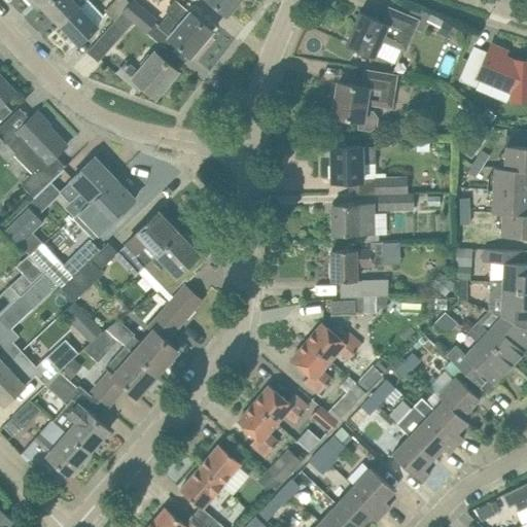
[(48,0),(42,7),(59,26),(85,0),(48,0)]
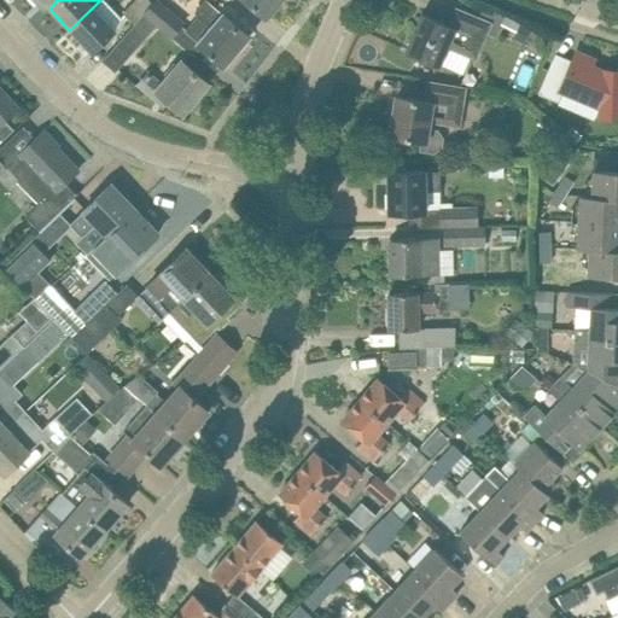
[(121,18),(104,0),(100,0),(69,30),(91,52),(115,29),(115,28),(121,18)]
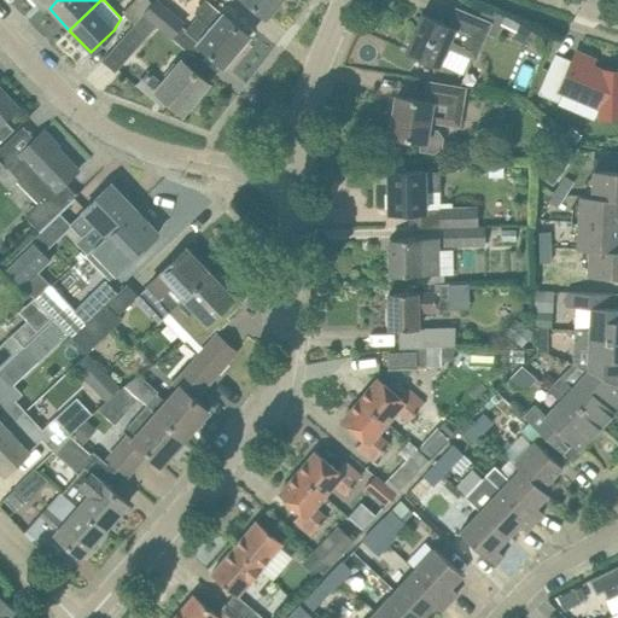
[(133,0),(122,12),(133,23),(141,13),(152,1),(150,0),(133,0)]
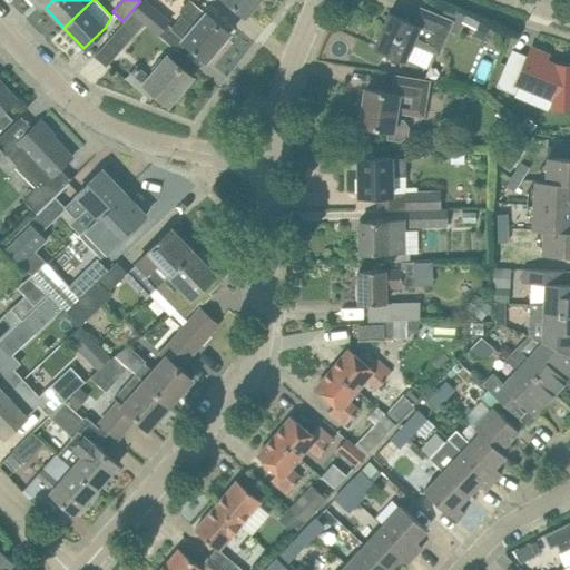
[(157,33),(170,19),(147,0),(141,0),(140,1),(130,12),(143,22),(157,33)]
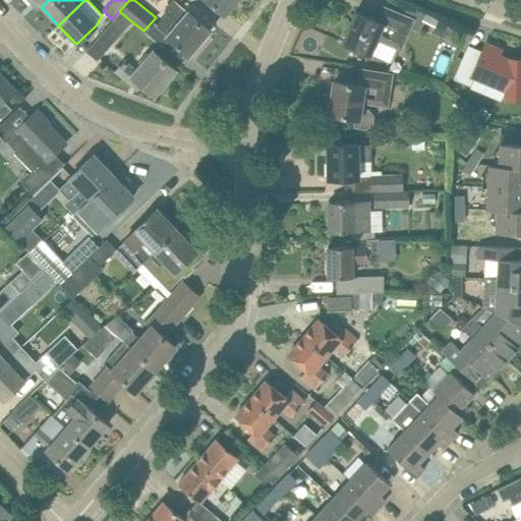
[(198,43),(210,30),(187,11),(173,0),(171,0),(163,10),(166,13),(155,26),(188,55),(190,53),(193,56),(201,46),(198,43)]
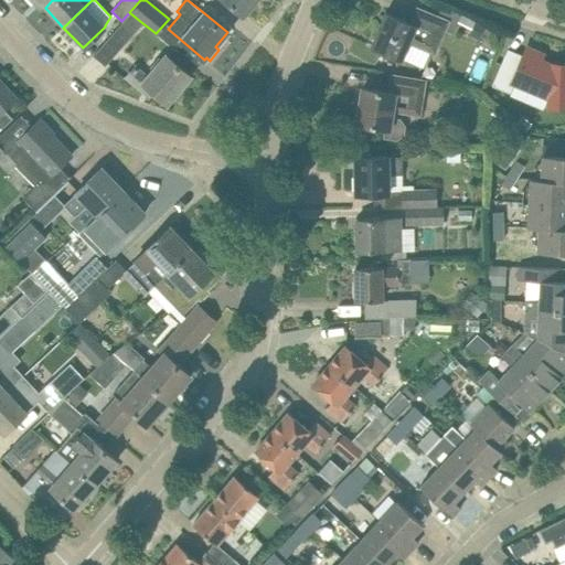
[(224,0),(242,16),(255,0),(224,0)]
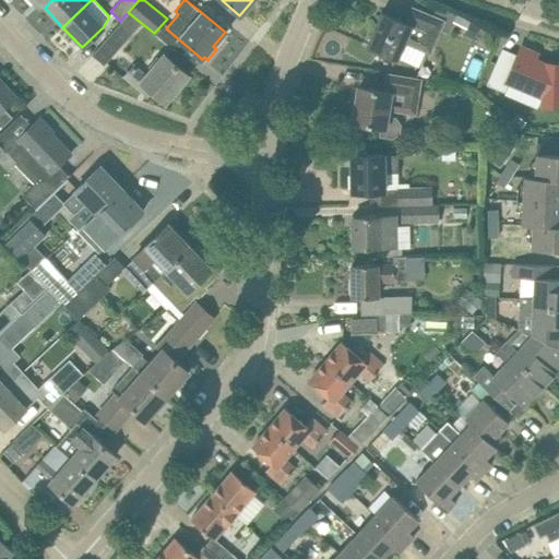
[(425,50),(430,52),(440,30),(448,33),(452,22),(464,27),(461,34),(473,39),(480,24),(456,13),(455,16),(440,10),(437,18),(412,7),(405,23),(381,12),(367,45),(418,67),(425,50)]
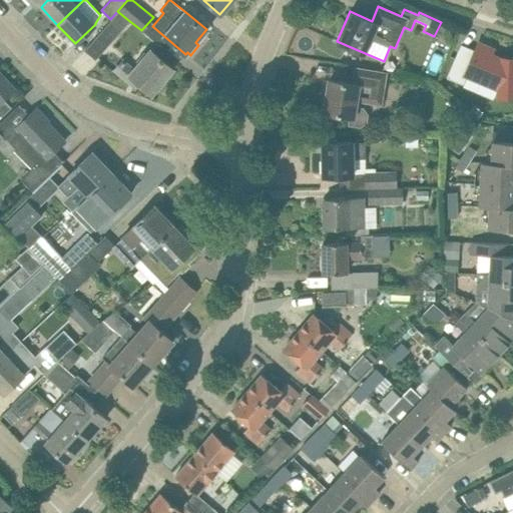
[(95,60),(128,20),(117,11),(110,19),(84,50),(95,60)]
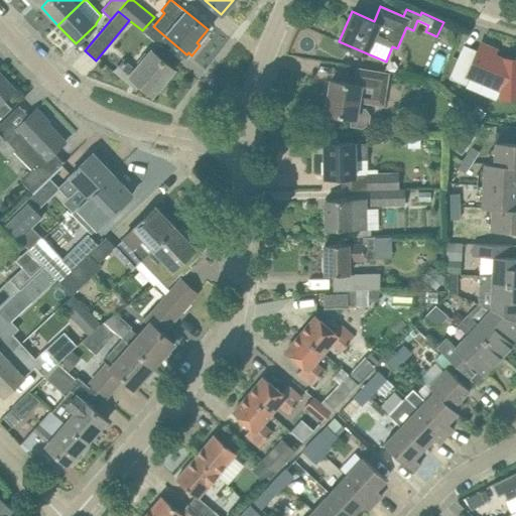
[(462,48),(449,77),(466,84),(471,74),(503,88),(502,96),(515,97),(515,56),(504,56),(504,58),(496,54),(497,52),(499,49),(483,42),(481,45),(477,55),(462,48)]
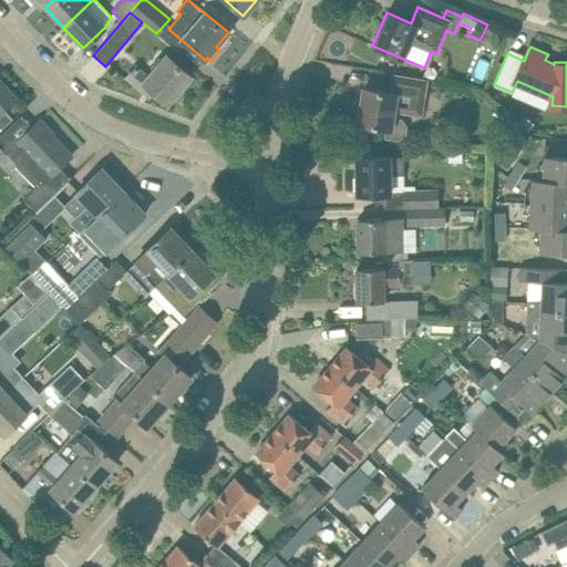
[(167,103),(191,76),(166,55),(147,78),(135,68),(127,78),(144,92),(148,86),(167,103)]
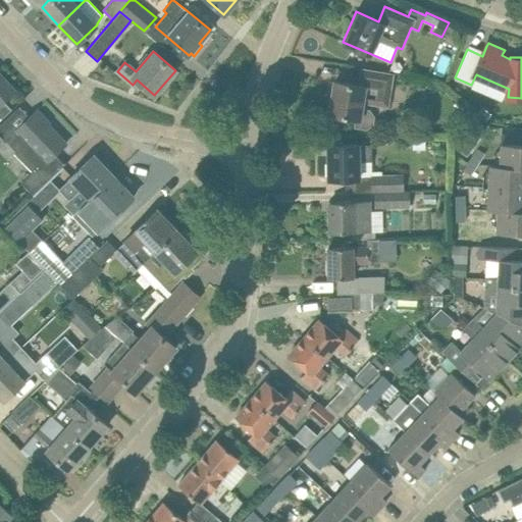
[(387,106),(393,73),(361,68),(359,85),(334,82),(329,114),(355,118),(354,127),(366,129),(373,124),(375,116),(370,109),(362,108),(362,102),(387,106)]
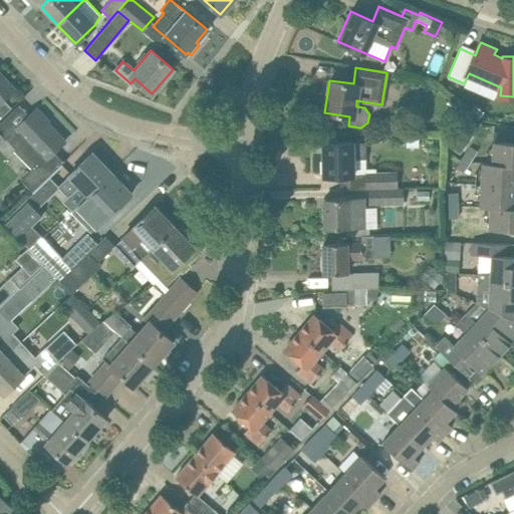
[(0,117),(11,107),(3,99),(15,88),(0,72),(0,117)]
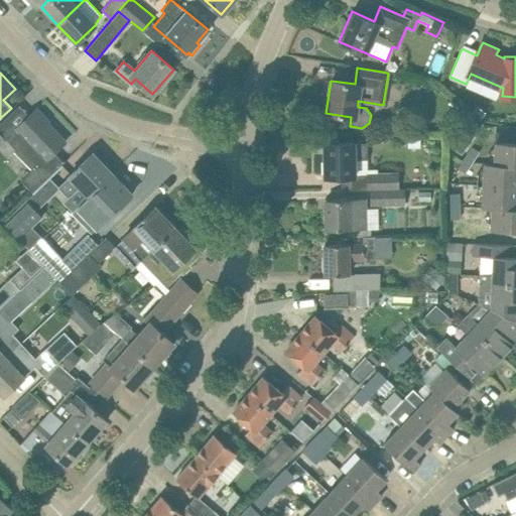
[(45,117),(36,108),(13,131),(16,134),(9,141),(16,149),(14,150),(32,169),(21,180),(33,192),(44,181),(63,162),(54,152),(66,142),(46,123),(44,125),(40,121),(45,117)]
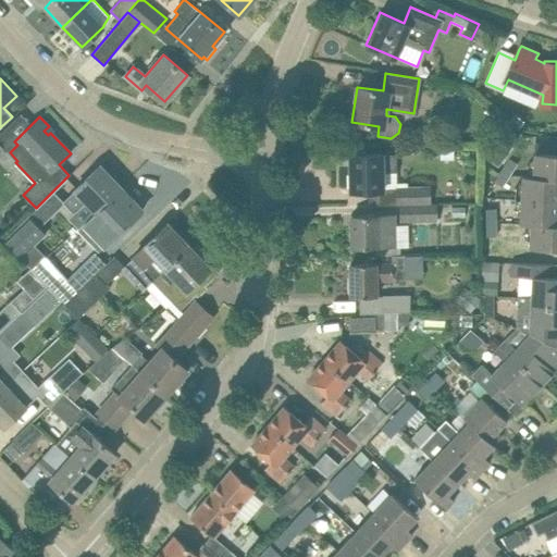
[(522,175),(522,183),(519,183),(516,186),(515,211),(517,214),(520,215),(520,223),(531,224),(530,247),(556,248),(556,144),(535,144),(533,176),(522,175)]
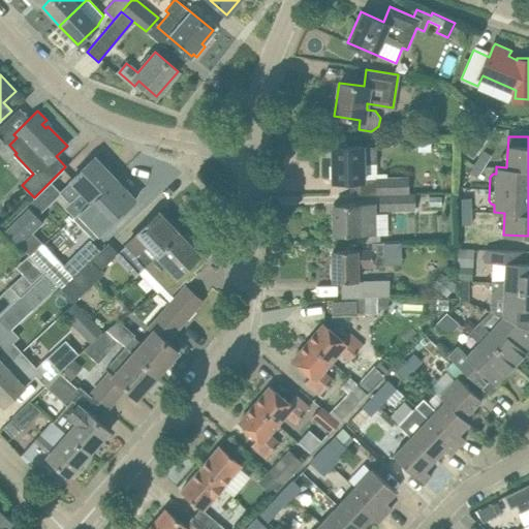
[(363,147),(363,146),(333,147),(334,181),(364,181),(363,163),(377,163),(376,147),(363,147)]
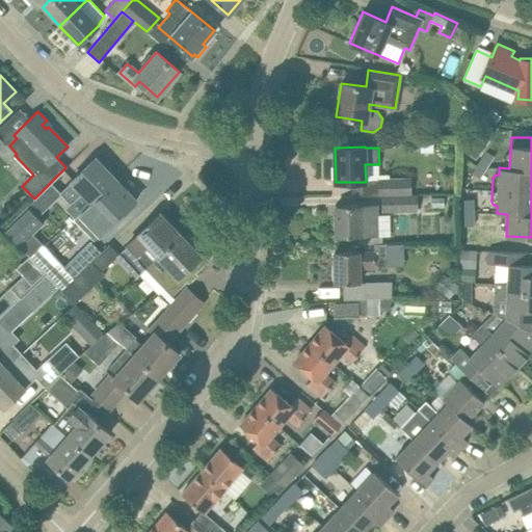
[(485,151),(479,161),(487,167),(495,156),(485,151)]
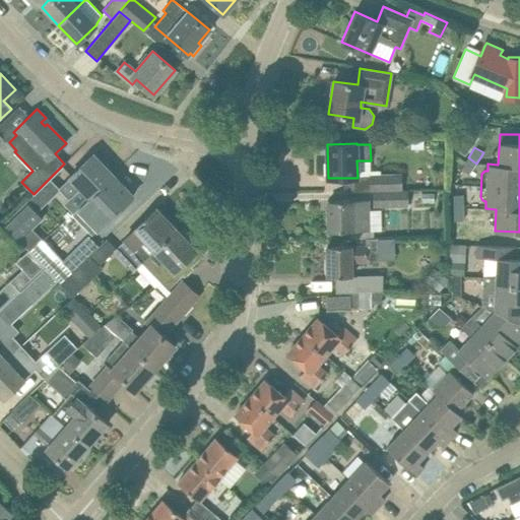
[(58,188),(68,199),(64,203),(73,213),(89,198),(113,175),(93,154),(58,188)]
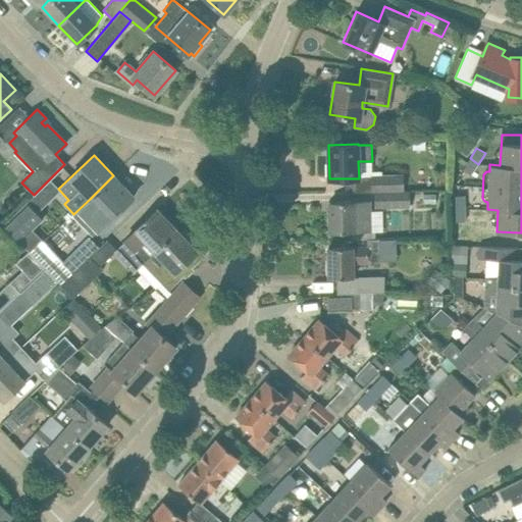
[(470,158),(463,169),(472,174),(478,164),(470,158)]
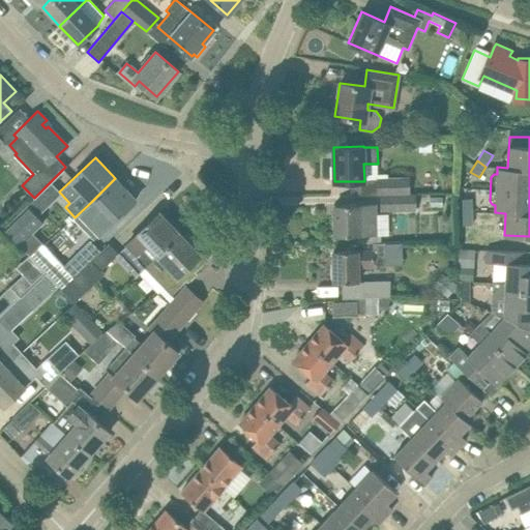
[(409,177),(381,177),(381,195),(410,194),(409,177)]
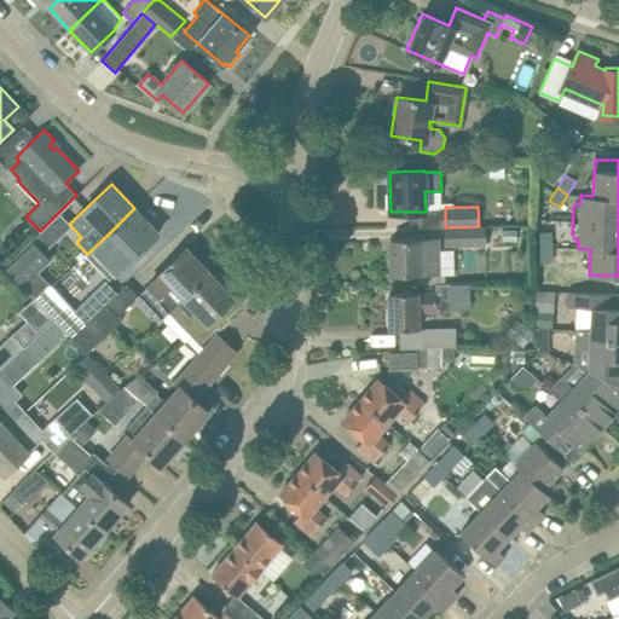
[(158,232),(134,208),(106,236),(117,248),(104,260),(116,273),(158,232)]
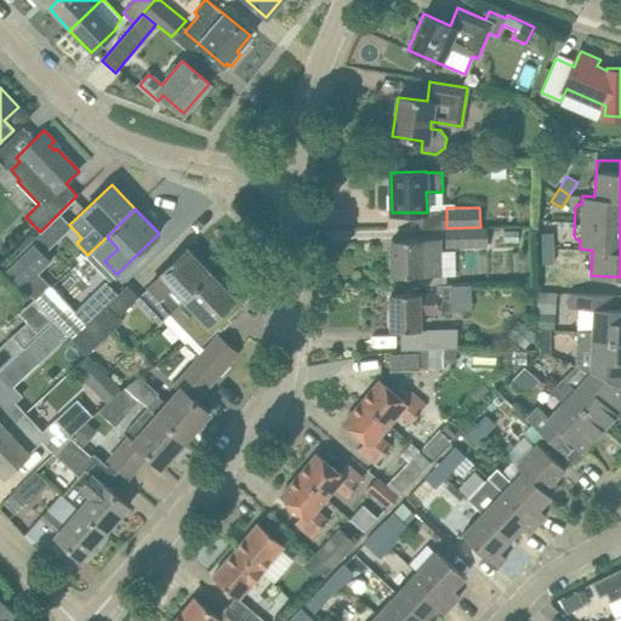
[(480,227),(446,228),(448,248),(488,246),(488,227),(480,227)]
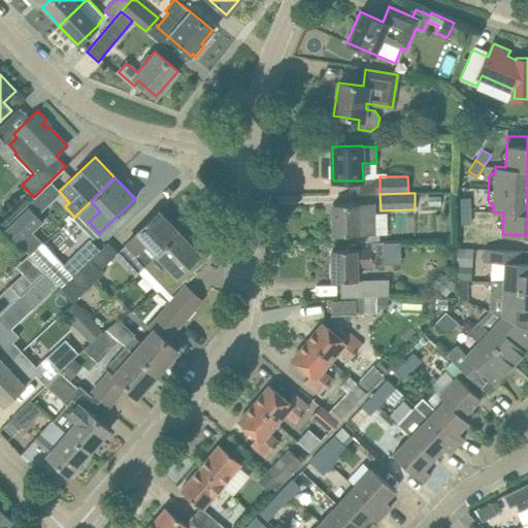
[(460,198),(460,210),(470,210),(470,198),(460,198)]
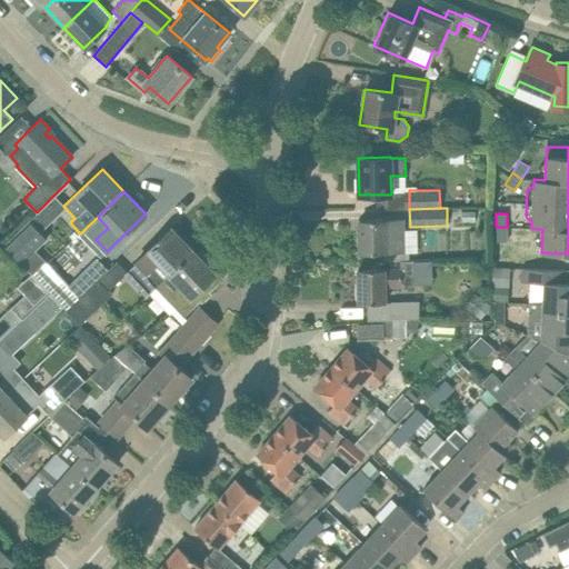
[(29,219),(2,245),(20,263),(47,238),(29,219)]
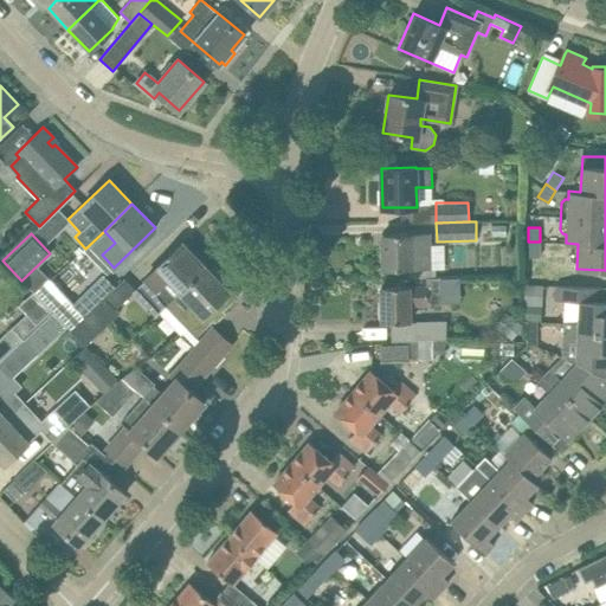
[(382,234),(384,270),(418,269),(419,278),(426,278),(436,278),(436,269),(431,269),(429,234),(411,234),(411,233),(382,234)]
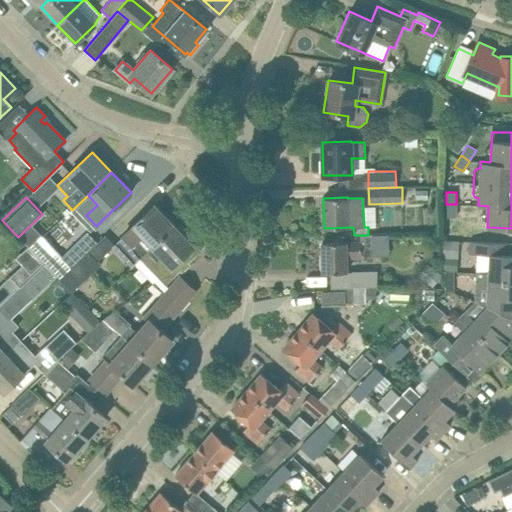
[(446,204),(447,217),(457,217),(456,204),(446,204)]
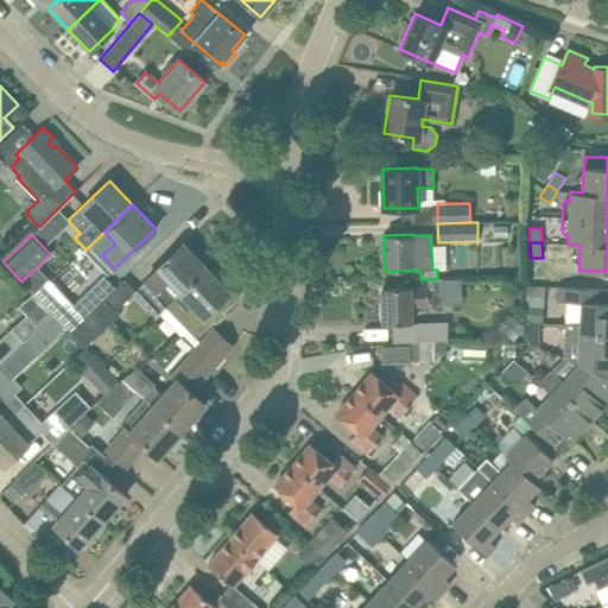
[(157,291),(169,304),(207,268),(183,245),(145,280),(157,291)]
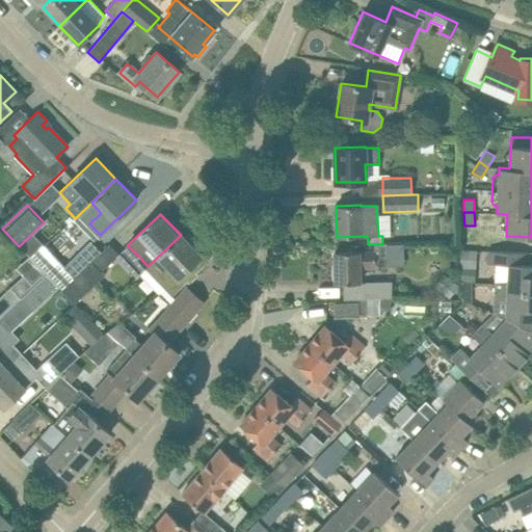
[(181,235),(148,266),(145,268),(173,296),(188,281),(189,282),(193,280),(195,276),(196,274),(195,274),(207,263),(181,235)]
